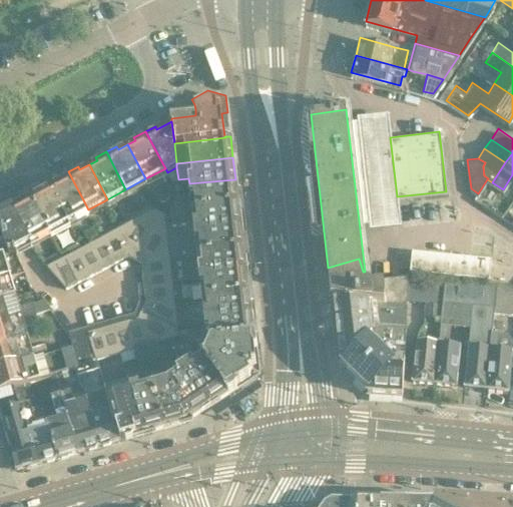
[(58,180),(51,184),(69,219),(88,209),(68,171),(57,177),(58,180)]
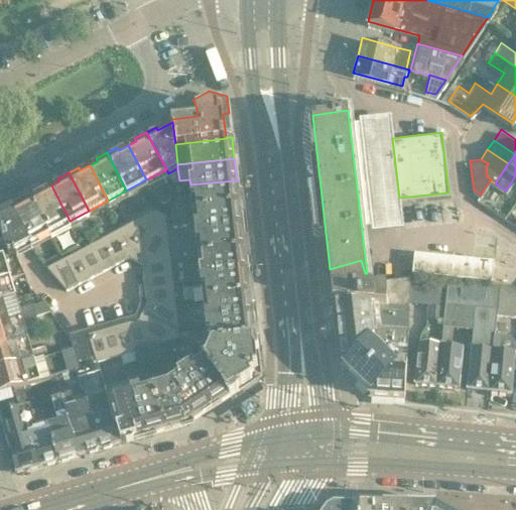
[(237,180),(190,184),(192,208),(239,203),(237,180)]
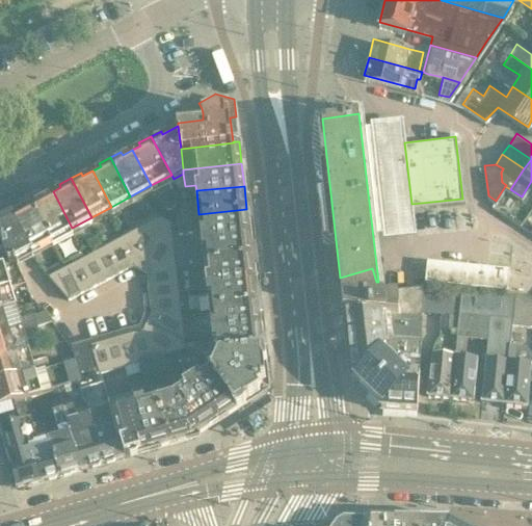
[(207,284),(204,261),(202,237),(198,214),(196,190),(181,192),(170,217),(179,287),(207,284)]
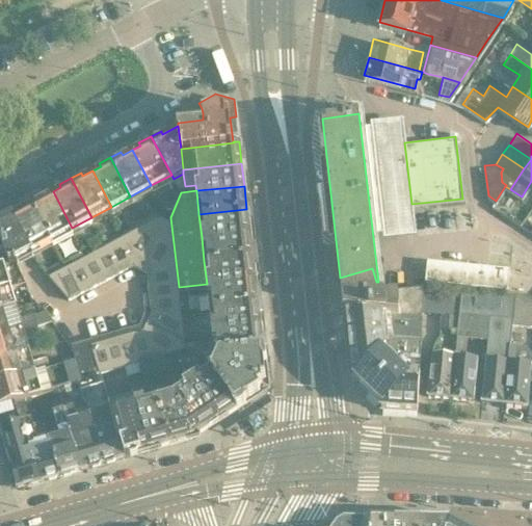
[(72,228),(53,191),(43,196),(42,193),(31,199),(52,238),(72,228)]
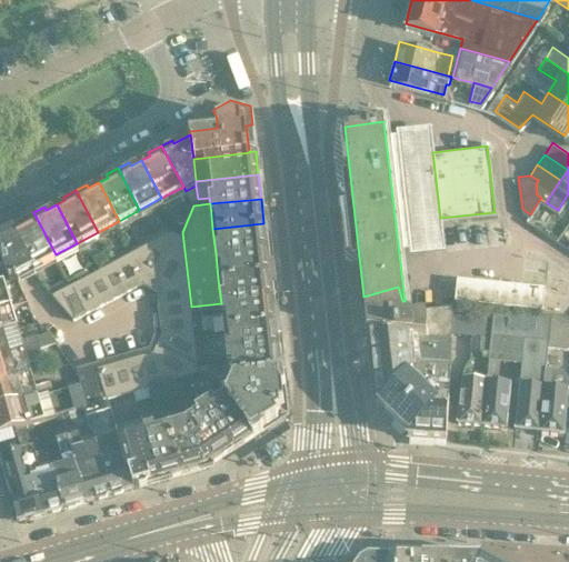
[(22,222),(15,227),(33,266),(56,254),(33,212),(21,220),(22,222)]
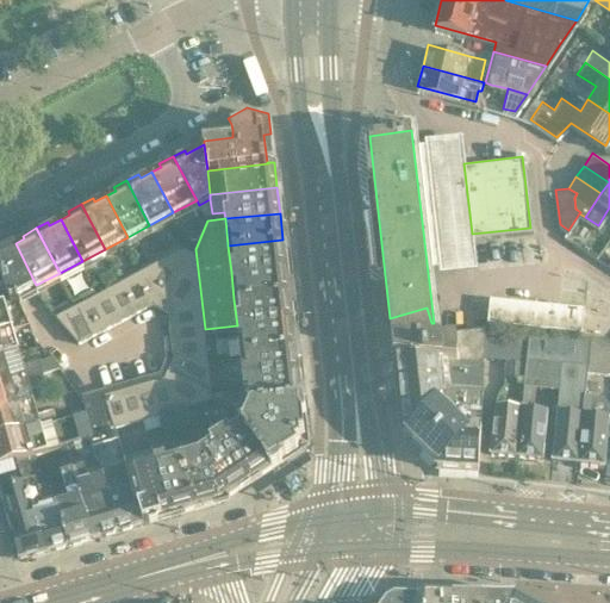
[(282,240),(228,246),(231,272),(286,266),(282,240)]
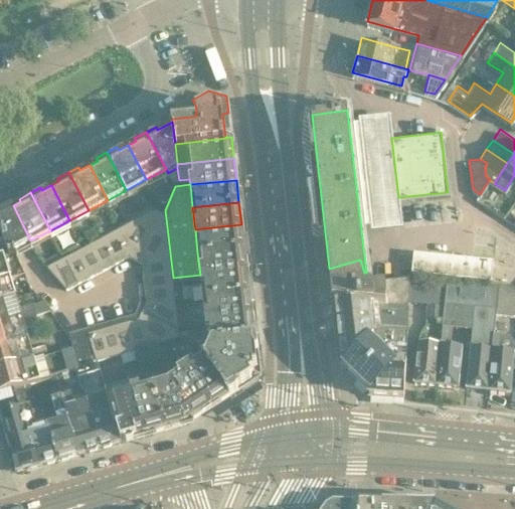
[(30,240),(13,205),(0,211),(0,223),(4,240),(8,251),(11,249),(14,256),(34,245),(30,240)]
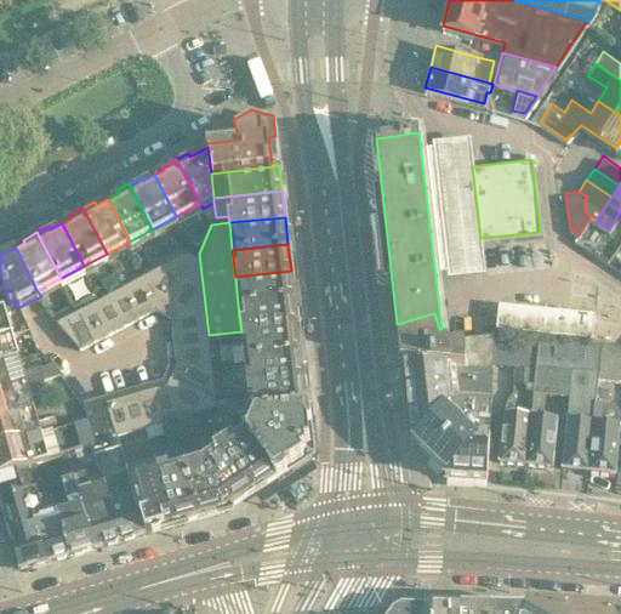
[(215,388),(209,335),(199,254),(187,250),(57,318),(80,346),(155,306),(171,316),(174,340),(167,341),(170,360),(163,375),(84,398),(89,416),(96,439),(118,432),(144,425),(216,403),(215,388)]
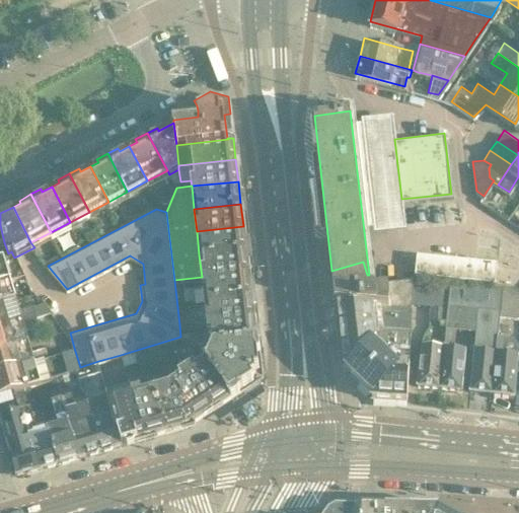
[(243,226),(197,231),(199,254),(245,249),(243,226)]
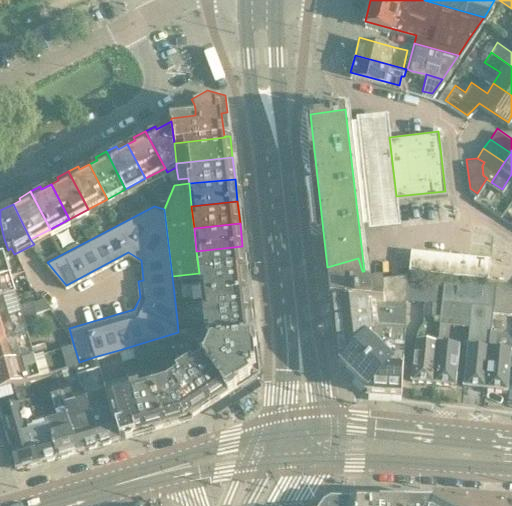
[(242,246),(196,251),(199,273),(245,269),(242,246)]
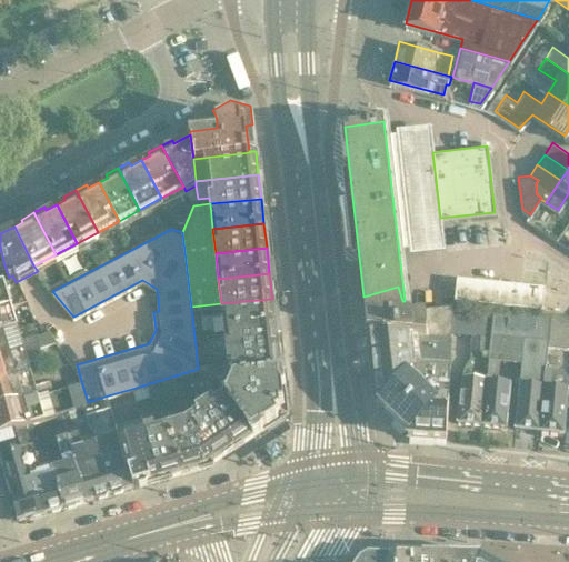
[(455,298),(542,307),(543,294),(545,284),(457,276),(455,298)]
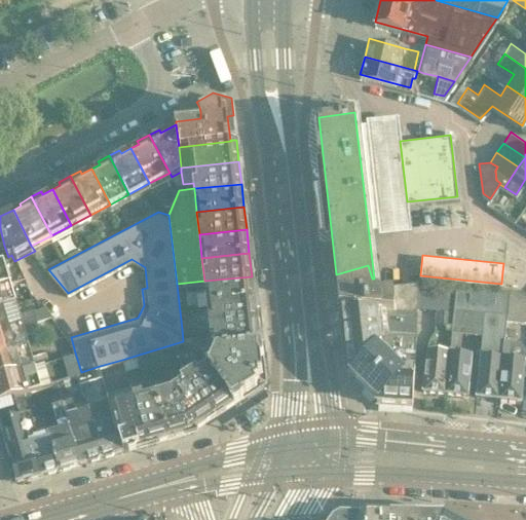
[(0,258),(0,281),(10,279),(4,258),(0,258)]
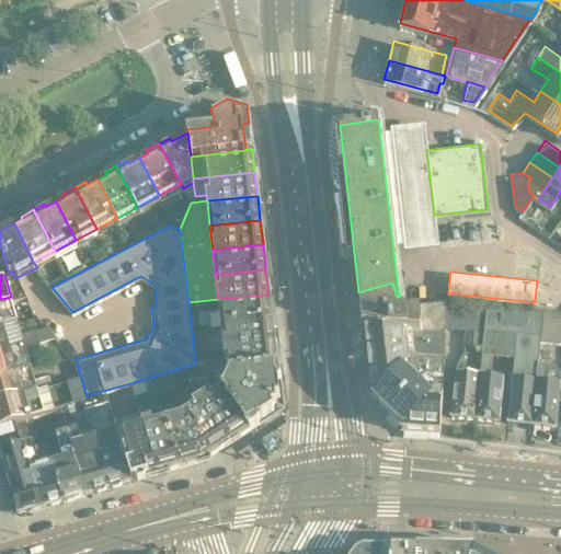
[(397,297),(392,283),(358,292),(361,307),(399,302),(399,297),(397,297)]
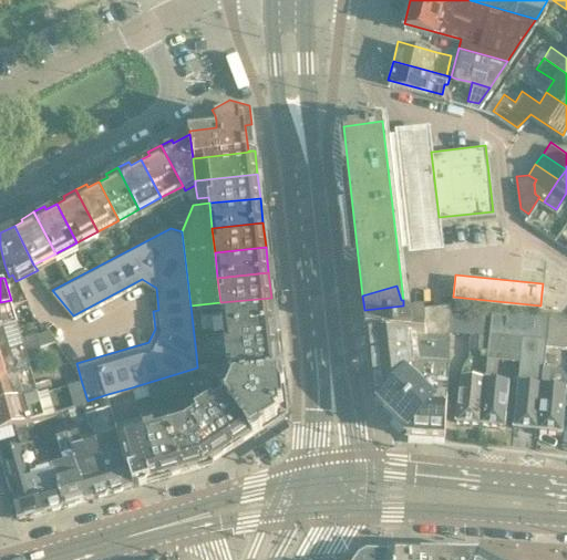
[(271,298),(220,302),(223,328),(275,322),(271,298)]
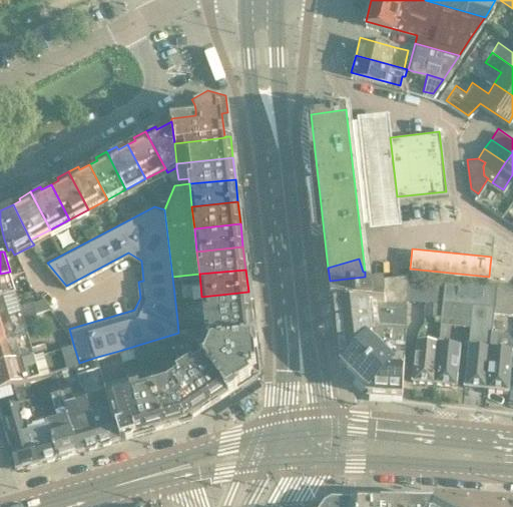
[(10,272),(0,274),(0,298),(16,294),(10,272)]
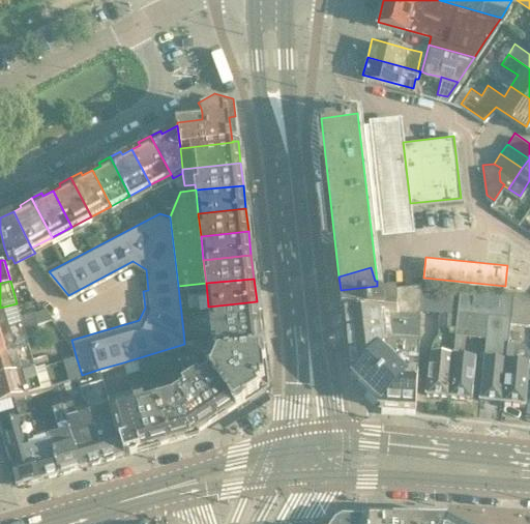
[(420,300),(422,282),(389,286),(390,290),(378,291),(377,286),(341,290),(343,311),(420,306),(420,300)]
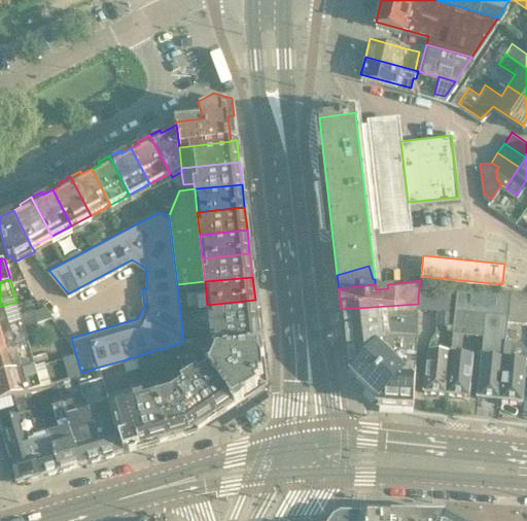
[(454,304),(455,283),(420,280),(418,299),(454,304)]
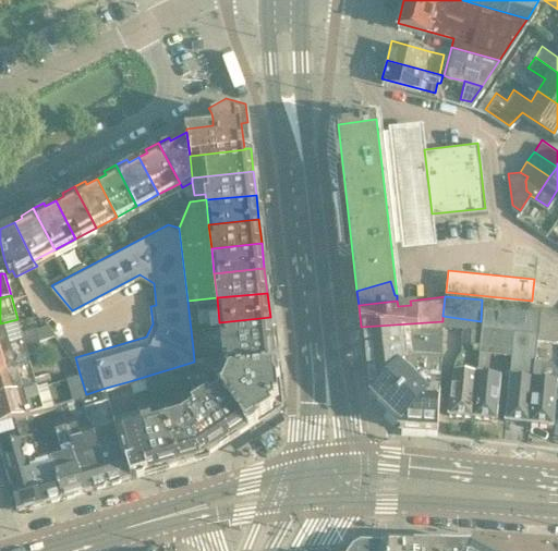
[(530,418),(535,357),(536,351),(534,351),(536,337),(540,306),(540,305),(482,300),(481,321),(480,326),(478,350),(511,352),(510,372),(506,416),(530,418)]
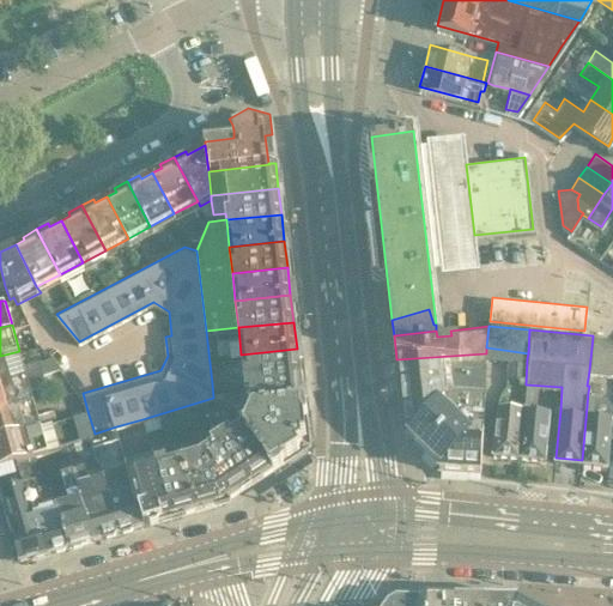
[(612,371),(612,338),(593,337),(589,370),(599,371),(612,371)]
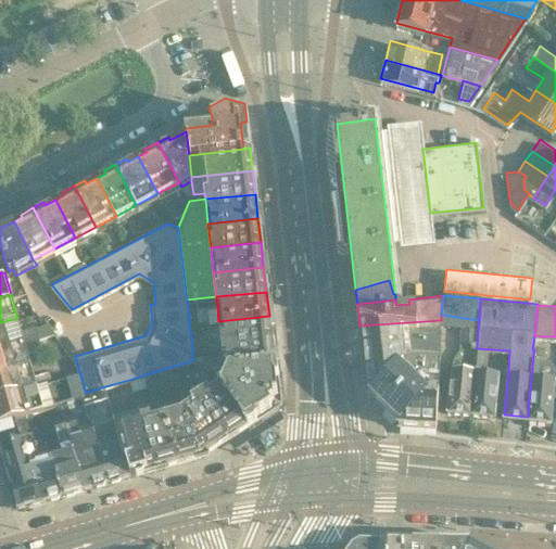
[(269,316),(218,321),(222,345),(272,340),(269,316)]
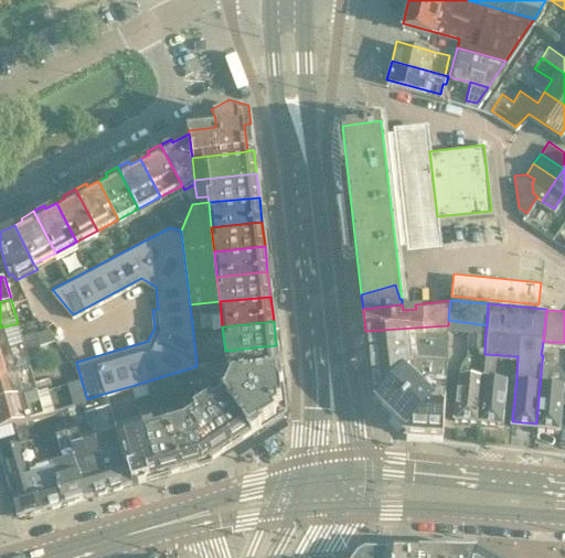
[(0,352),(39,341),(53,336),(46,328),(21,334),(18,323),(0,328),(0,352)]
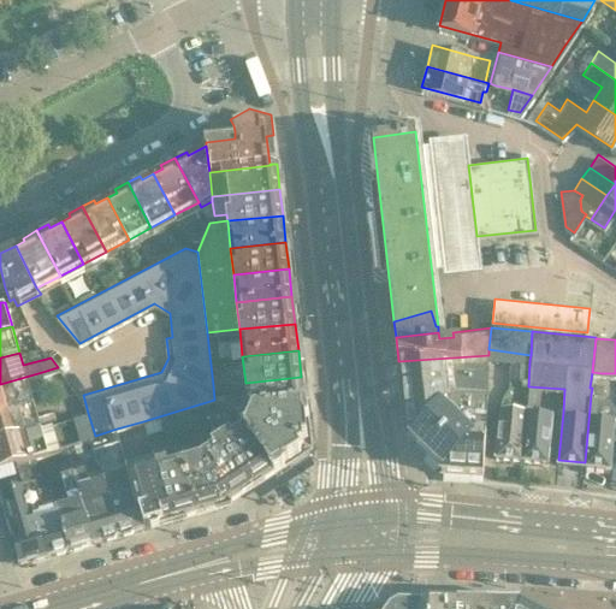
[(486,391),(487,373),(489,355),(398,361),(402,395),(445,390),(452,389),(454,390),(472,391),(486,391)]
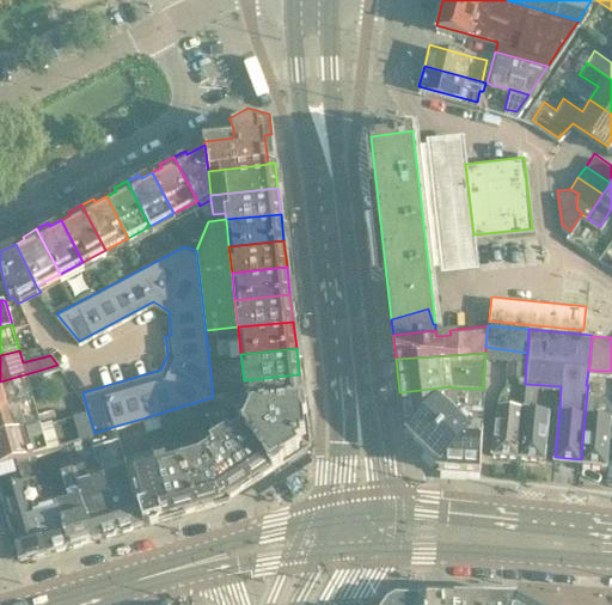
[(525,384),(526,358),(508,356),(507,377),(506,383),(525,384)]
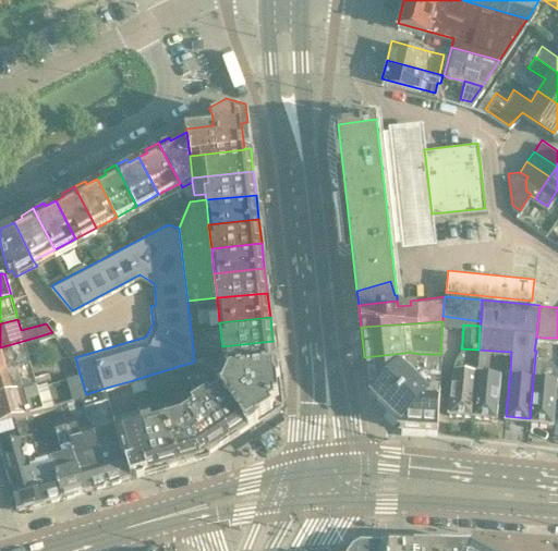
[(0,371),(31,363),(27,352),(60,342),(52,332),(38,337),(0,347),(0,371)]
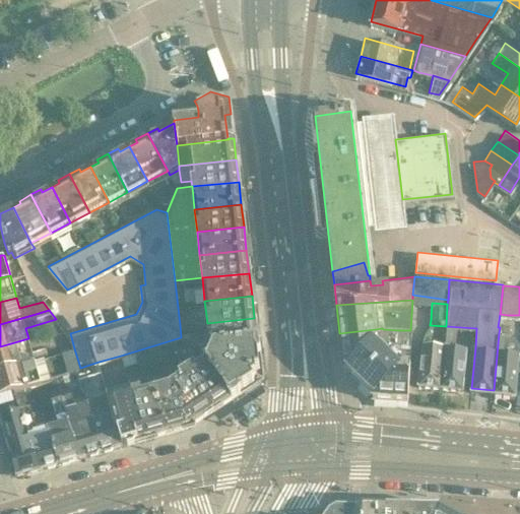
[(254,318),(207,323),(209,345),(256,339),(254,318)]
